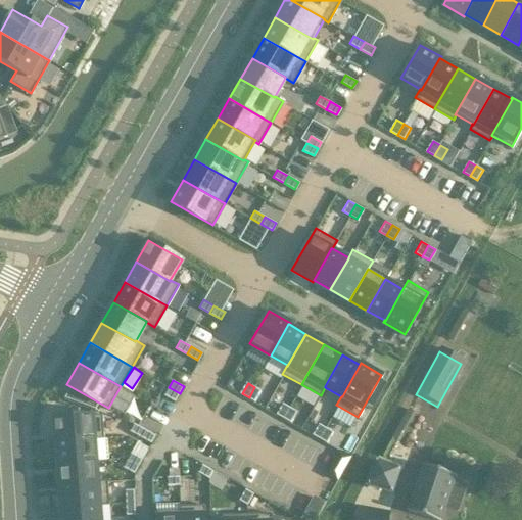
[(180,393),(169,387),(164,394),(176,400),(180,393)]
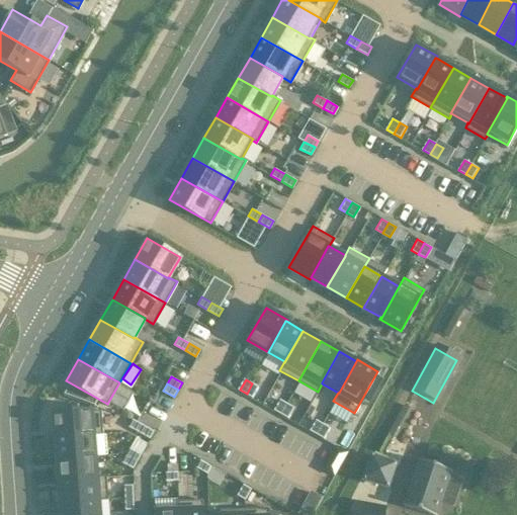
[(252,383),(247,394),(253,398),(259,388),(252,383)]
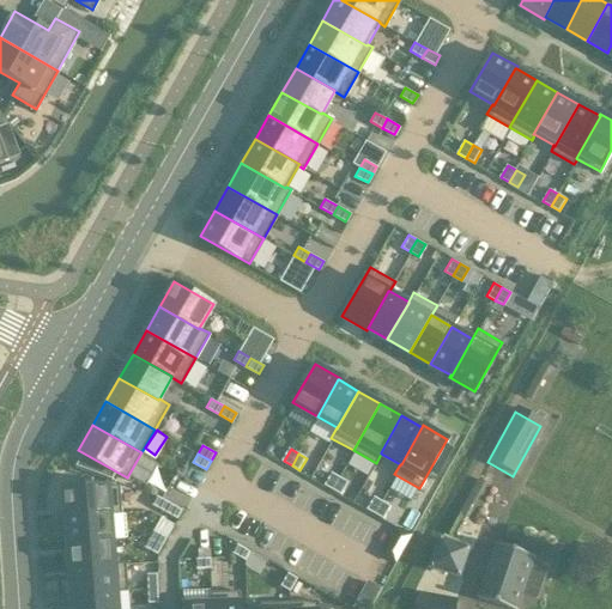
[(333,473),(326,485),(334,489),(341,477),(333,473)]
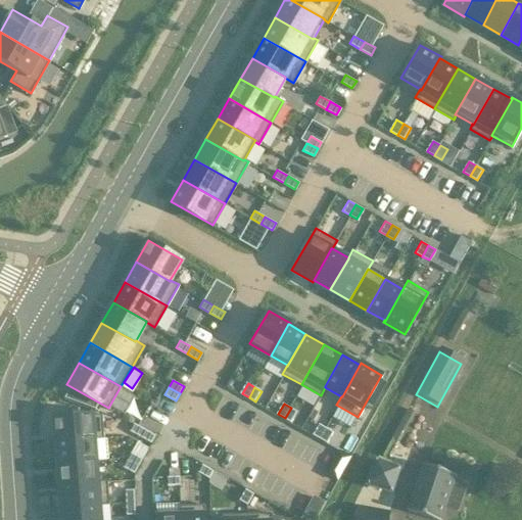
[(291,408),(285,418),(292,422),(298,412),(291,408)]
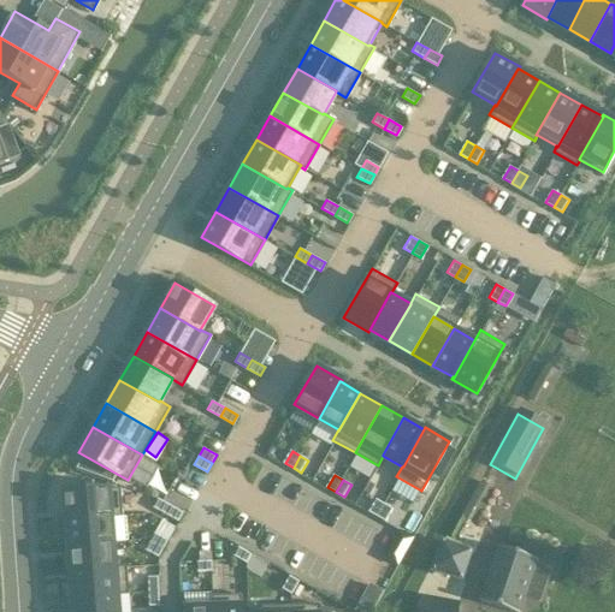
[(120,486),(64,491),(65,520),(111,516),(122,515),(120,486)]
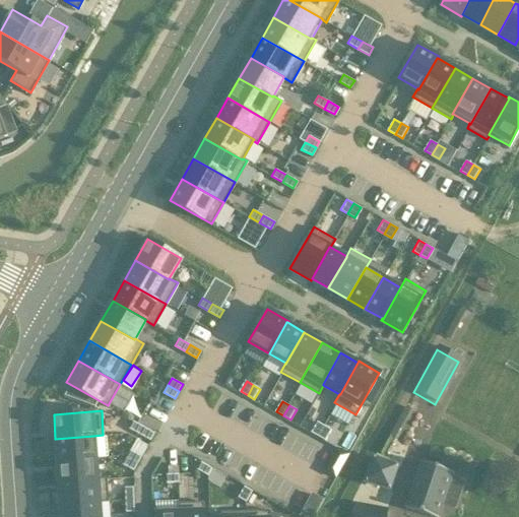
[(139,433),(143,426),(132,419),(128,427),(139,433)]
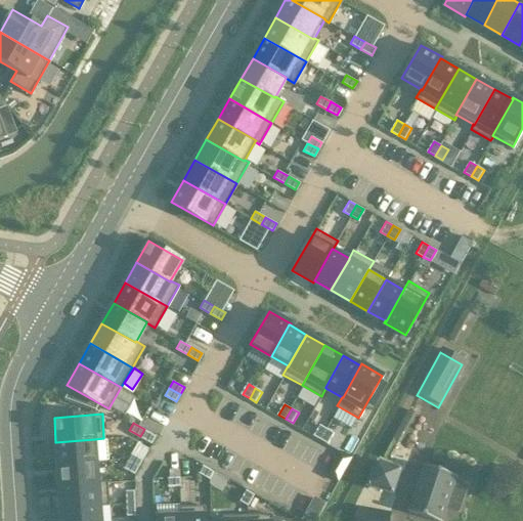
[(320,425),(315,436),(321,440),(328,429),(320,425)]
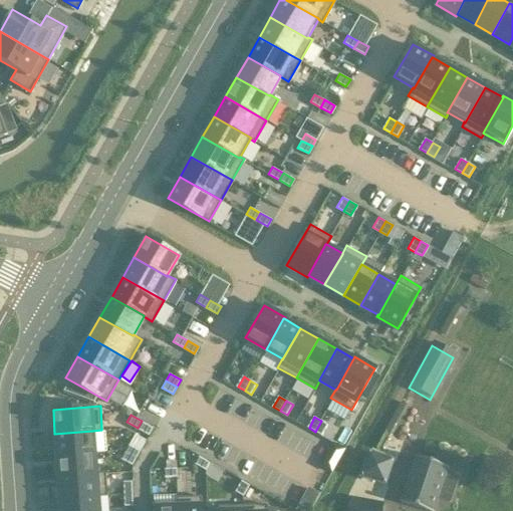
[(148,434),(152,427),(142,421),(138,428),(148,434)]
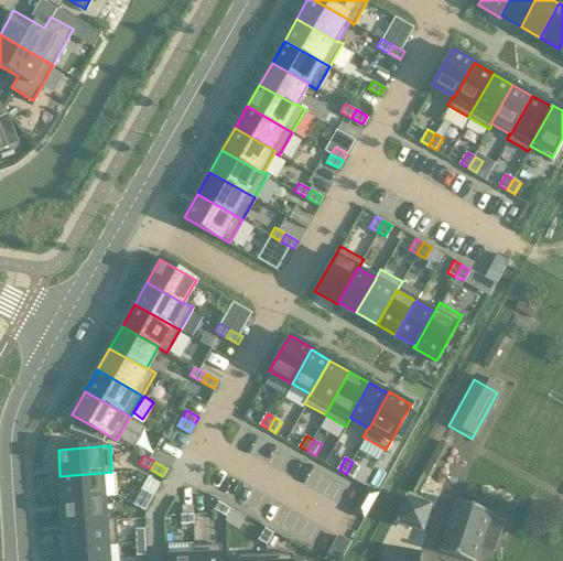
[(353,462),(346,474),(354,478),(360,466),(353,462)]
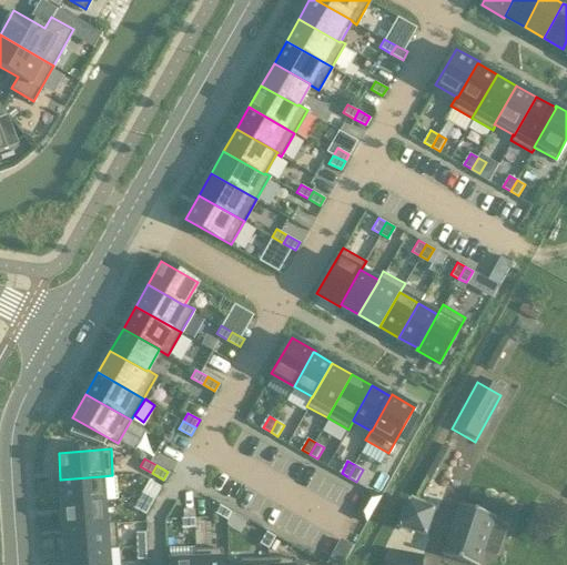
[(102,476),(60,480),(62,502),(103,500),(102,476)]
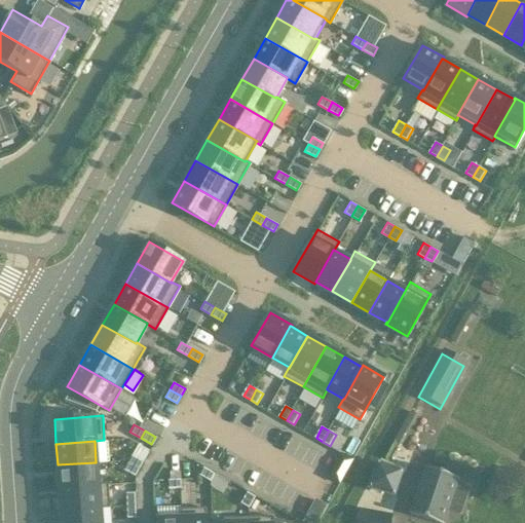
[(128,461),(140,468),(144,460),(133,454),(128,461)]
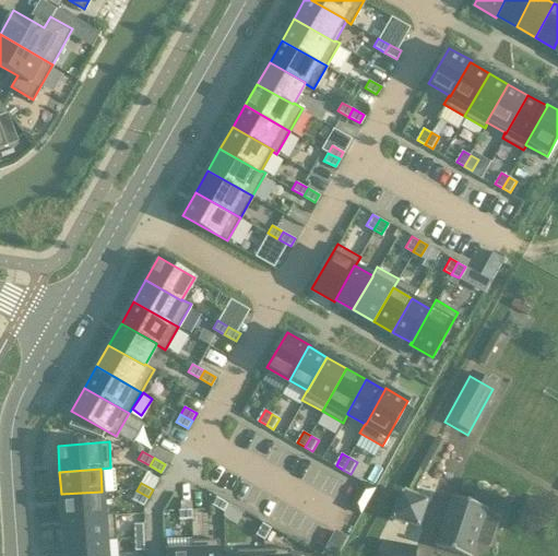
[(132,498),(144,505),(149,497),(137,491),(132,498)]
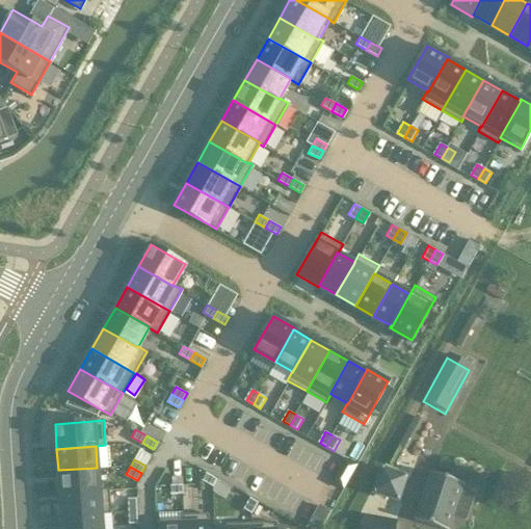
[(97,468),(58,470),(60,492),(99,488),(97,468)]
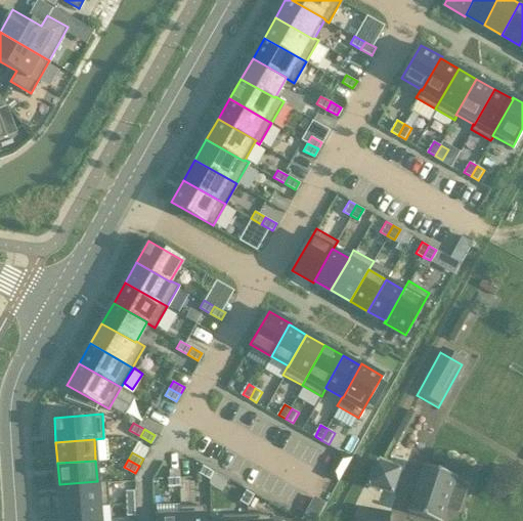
[(368,484),(391,491),(399,469),(376,461),(368,484)]
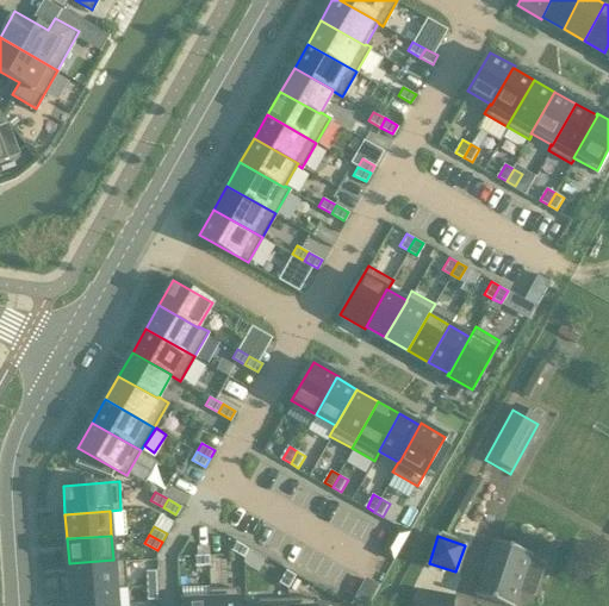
[(532,553),(493,539),(493,541),(476,594),(511,605),(514,605),(520,588),(534,593),(540,575),(526,570),(532,553)]
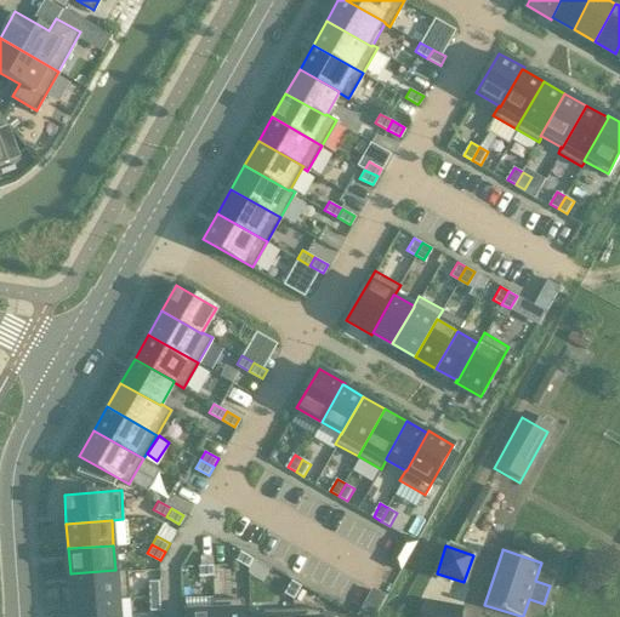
[(248,566),(252,558),(239,550),(234,559),(248,566)]
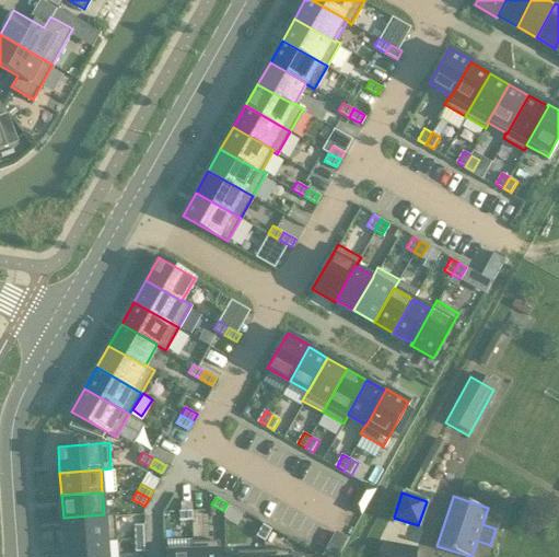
[(178,510),(178,519),(191,518),(191,509),(178,510)]
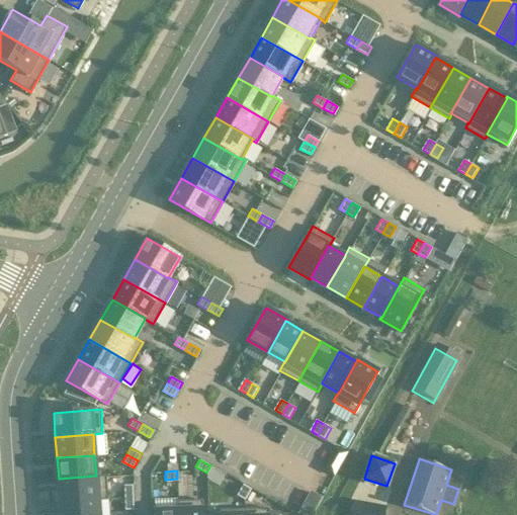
[(96,476),(59,479),(60,502),(98,499),(98,500),(107,499),(106,475),(96,476)]
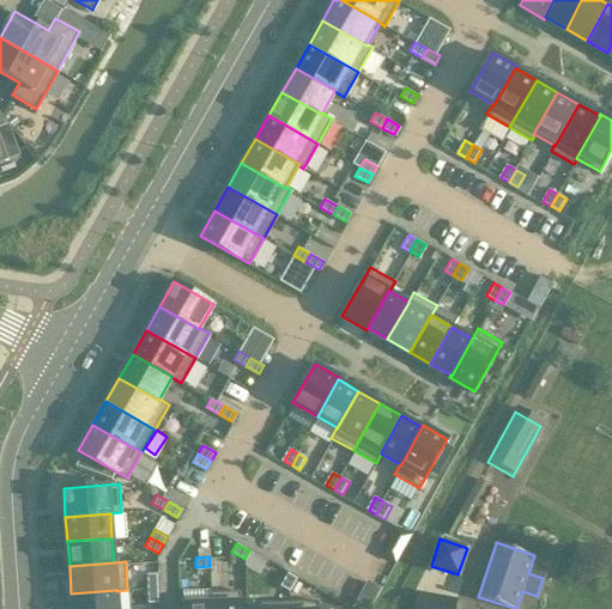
[(146,573),(147,588),(157,586),(156,572),(146,573)]
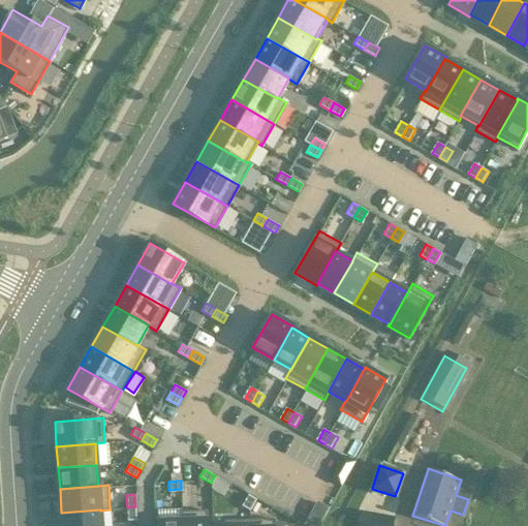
[(249,508),(255,498),(248,494),(242,504),(249,508)]
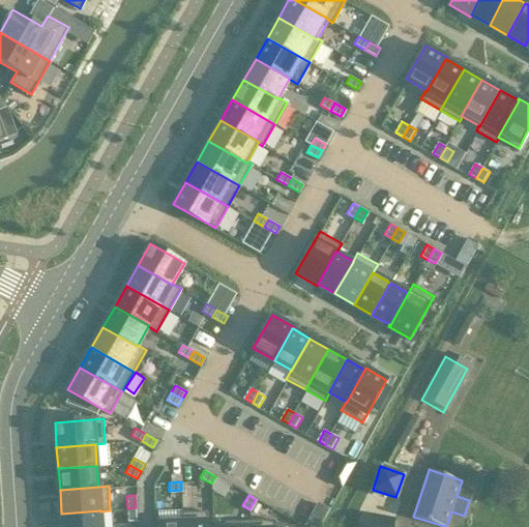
[(136,507),(127,508),(127,521),(136,520),(136,507)]
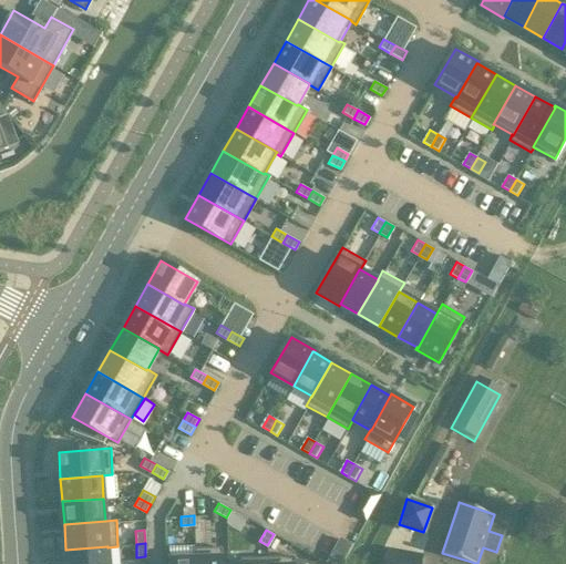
[(109,563),(107,547),(107,546),(65,550),(67,563),(109,563)]
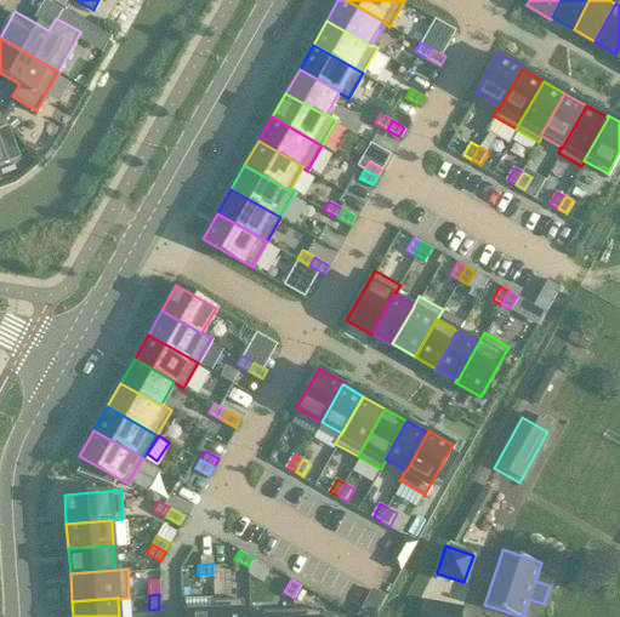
[(214,611),(214,616),(243,616),(243,598),(212,599),(212,611),(214,611)]
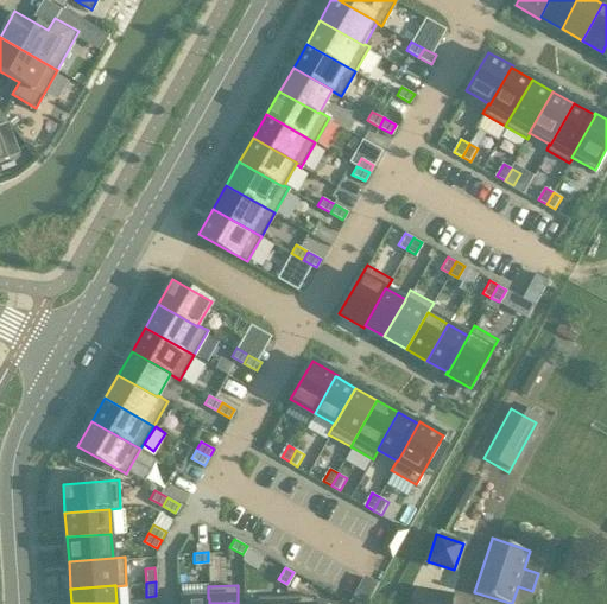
[(409,603),(449,603),(451,593),(413,586),(409,603)]
